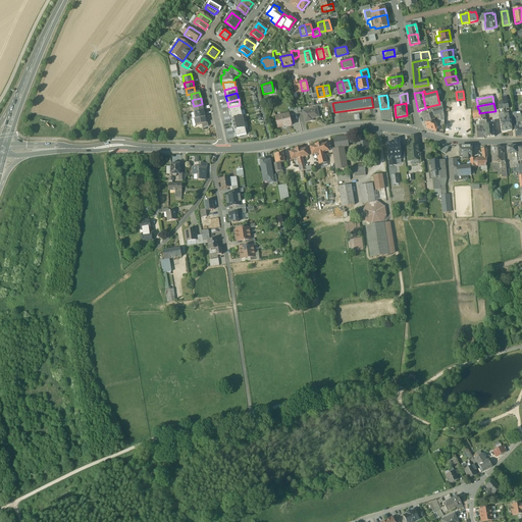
[(194,106),(195,112),(203,110),(202,104),(194,106)]
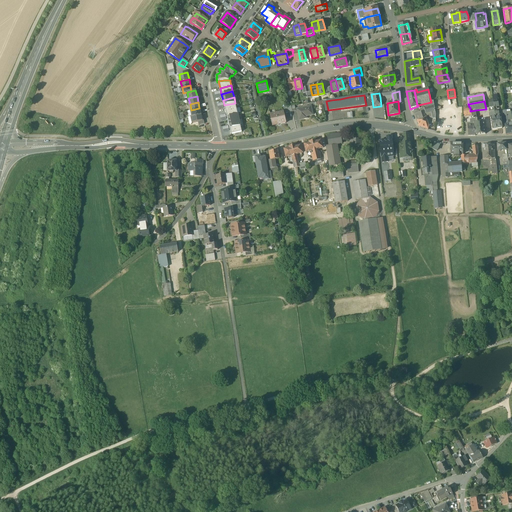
[(418,106),(419,110),(424,108),(424,109),(434,106),(433,102),(431,102),(418,105),(417,105),(418,106)]
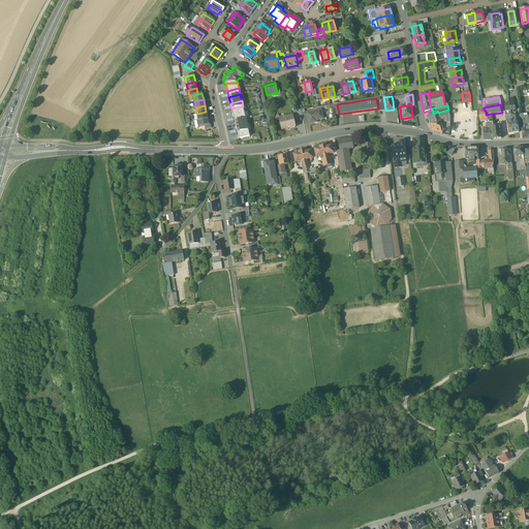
[(231,109),(232,115),(244,113),(243,106),(231,109)]
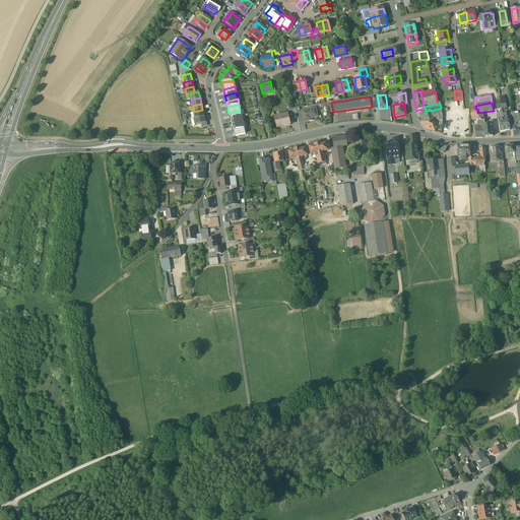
[(439,119),(439,121),(442,120),(442,115),(442,114),(441,108),(431,111),(432,113),(432,117),(438,115),(439,119)]
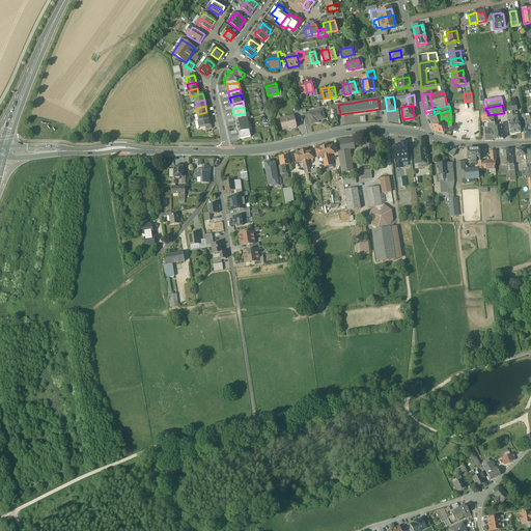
[(307,114),(310,124),(315,123),(314,121),(324,119),(323,115),(322,115),(320,111),(307,114)]
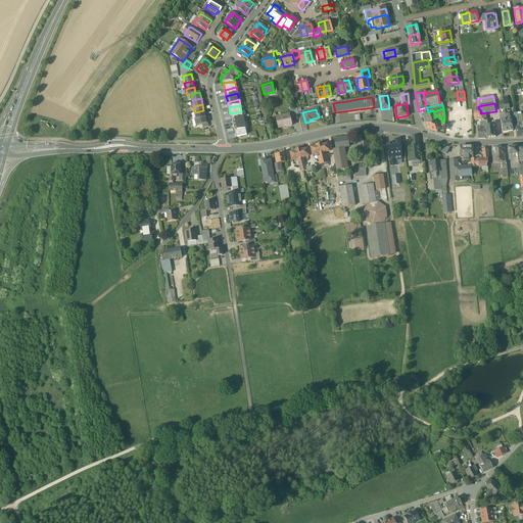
[(473,110),(473,120),(478,120),(481,119),(480,114),(480,113),(480,109),(473,110)]
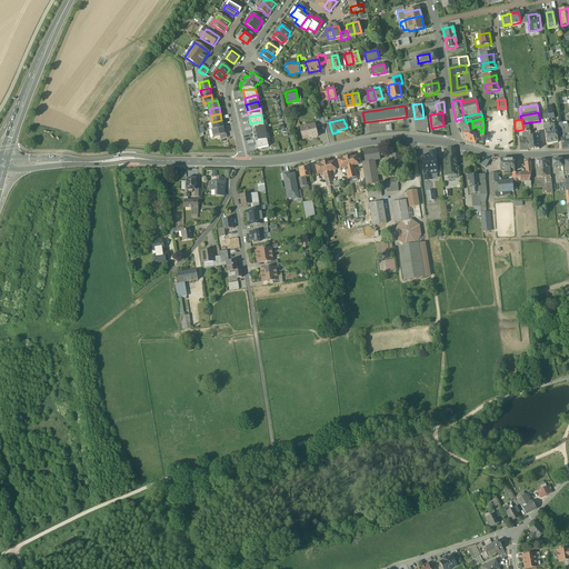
[(212,122),(215,130),(223,128),(221,120),(212,122)]
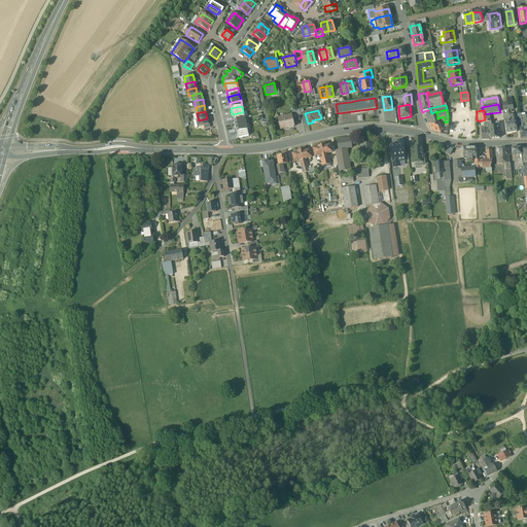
[(232,114),(234,120),(245,117),(243,112),(232,114)]
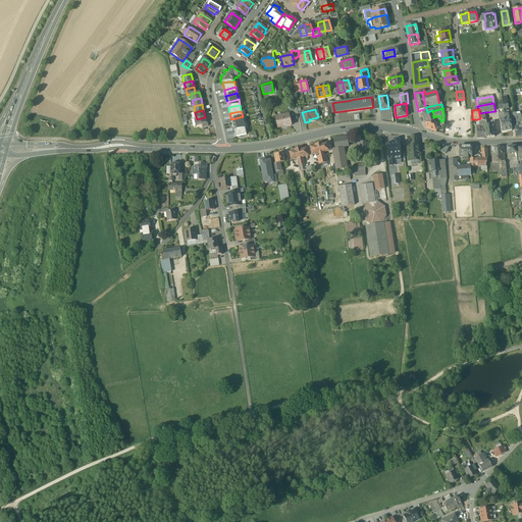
[(275,117),(278,128),(278,127),(283,126),(283,127),(291,125),(289,113),(280,115),(280,116),(275,117)]
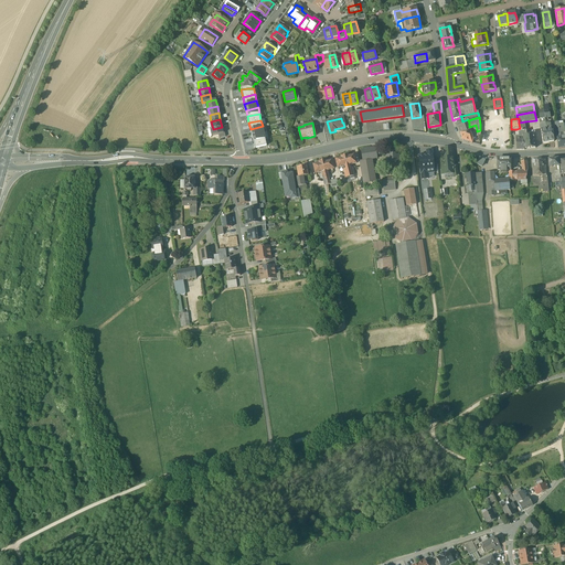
[(470,130),(472,138),(476,137),(475,131),(477,131),(477,129),(476,125),(469,127),(469,123),(467,124),(470,130)]
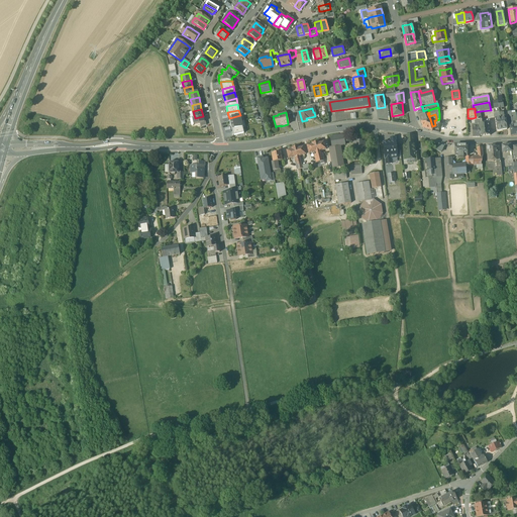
[(430,119),(427,113),(425,114),(419,116),(421,122),(430,119)]
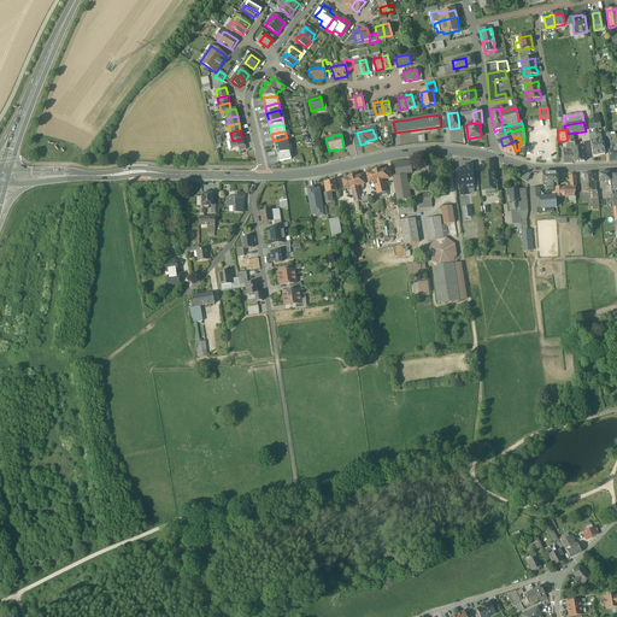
[(569,145),(570,148),(579,148),(579,144),(575,144),(574,136),(568,137),(569,145)]
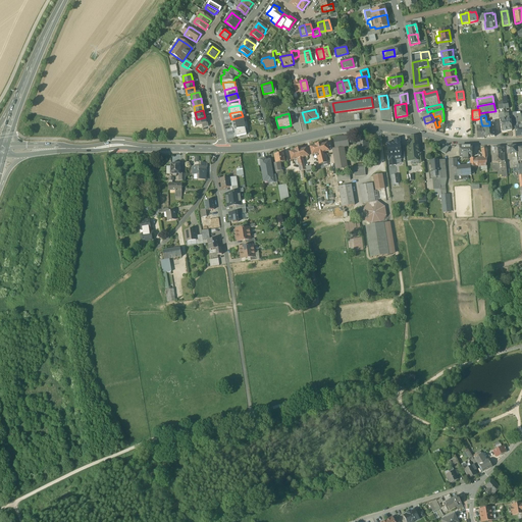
[(231,119),(232,125),(244,122),(243,116),(231,119)]
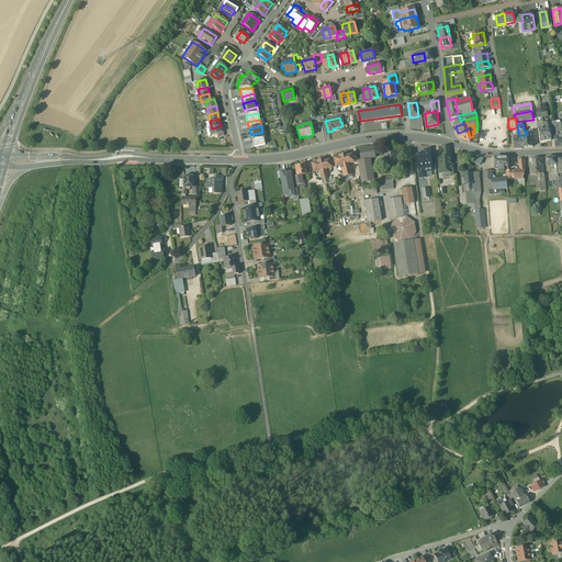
[(221,126),(212,128),(209,128),(211,135),(217,134),(222,133),(222,132),(221,126)]
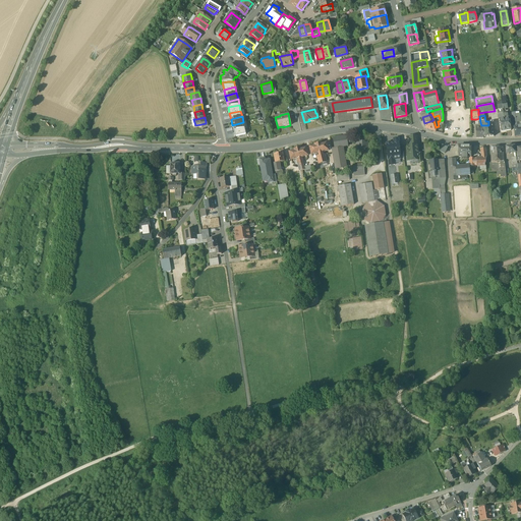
[(426,129),(436,132),(437,129),(436,127),(433,120),(424,123),(426,129)]
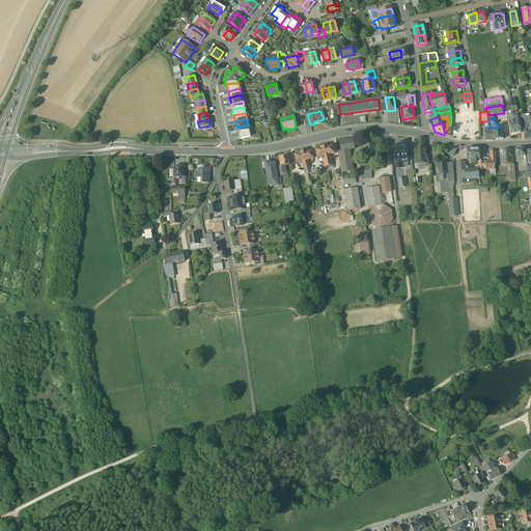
[(236,128),(238,134),(249,131),(248,124),(236,128)]
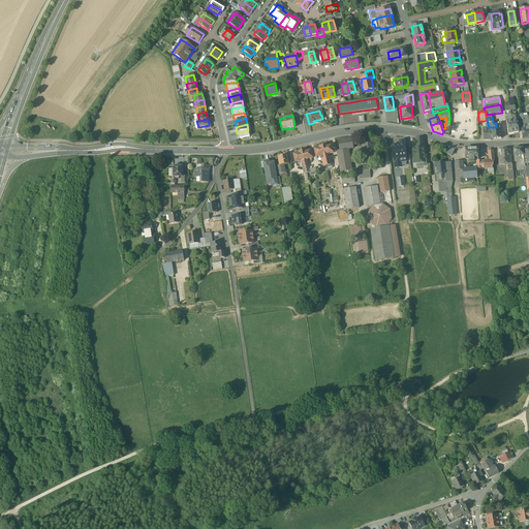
[(205,126),(198,127),(200,135),(206,134),(206,135),(209,135),(213,135),(211,128),(205,129),(205,126)]
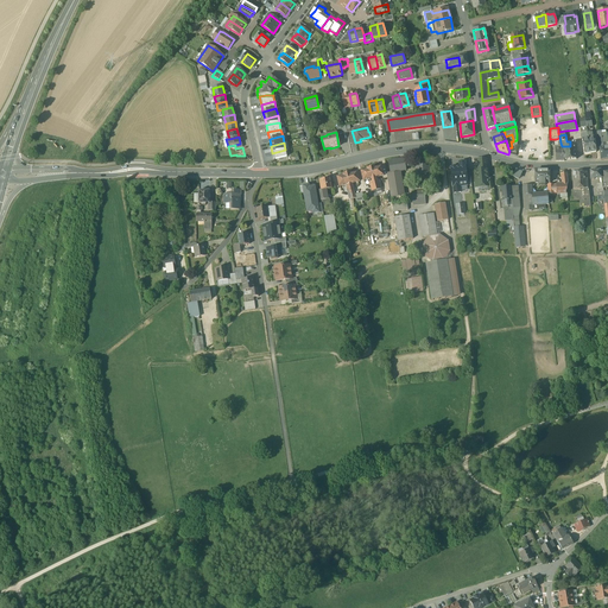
[(575,145),(570,146),(562,146),(562,147),(563,147),(564,160),(576,159),(575,145)]
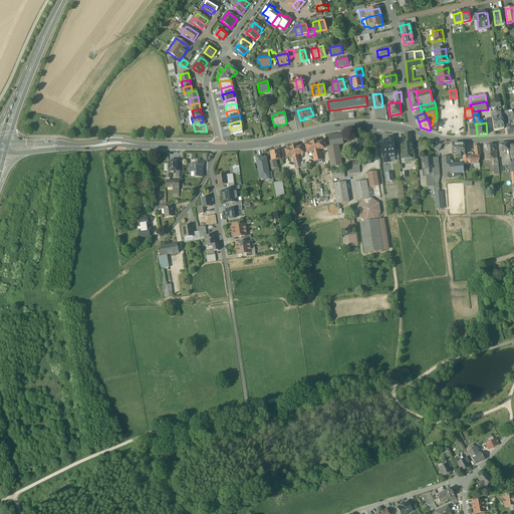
[(230,130),(232,136),(243,133),(241,126),(230,130)]
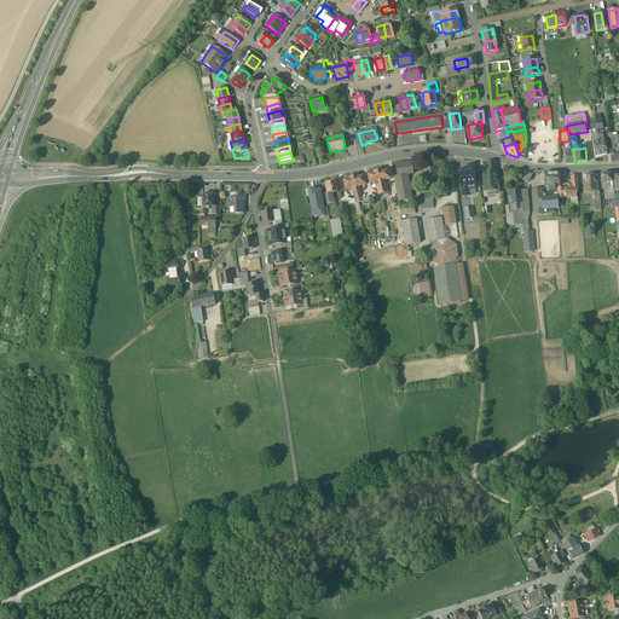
[(395,163),(397,177),(404,175),(408,200),(412,198),(409,175),(414,174),(412,171),(418,169),(417,165),(412,165),(411,161),(395,163)]
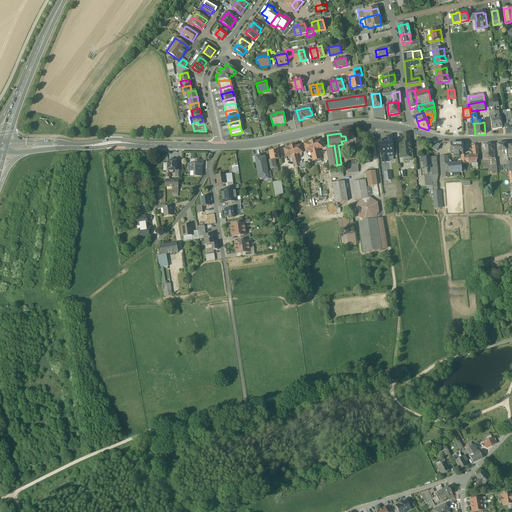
[(403,141),(403,144),(410,143),(409,134),(402,134),(402,136),(402,141),(403,141)]
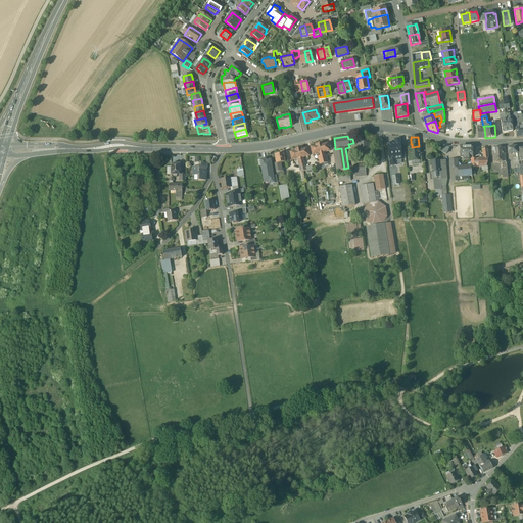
[(388,144),(390,165),(396,165),(395,160),(402,159),(401,158),(400,149),(399,140),(395,140),(395,144),(392,144),(388,144)]
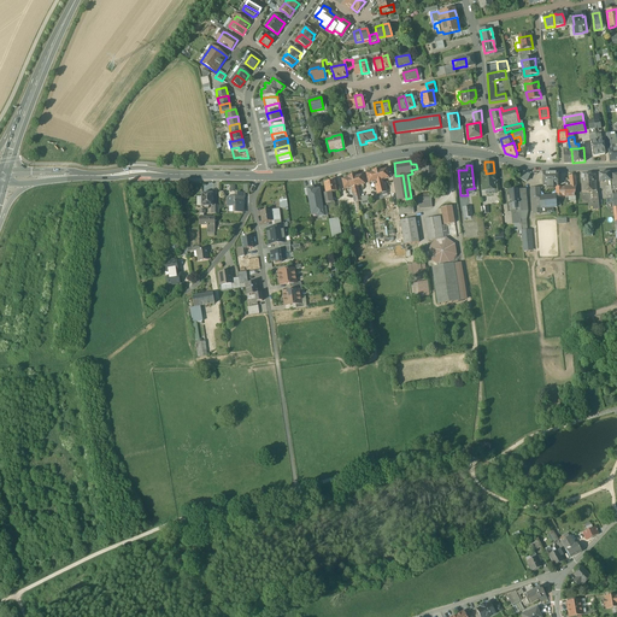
[(369,183),(376,182),(382,181),(389,178),(387,169),(381,171),(381,170),(371,171),(372,172),(366,174),(369,183)]
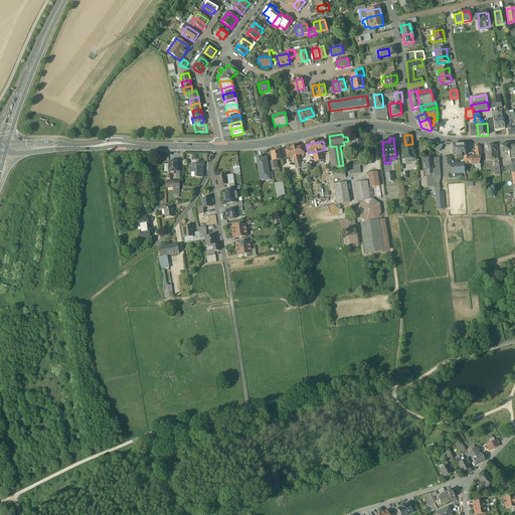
[(354,150),(355,154),(366,153),(365,145),(364,145),(364,142),(360,142),(356,142),(356,141),(352,141),(352,146),(351,146),(351,150),(354,150)]
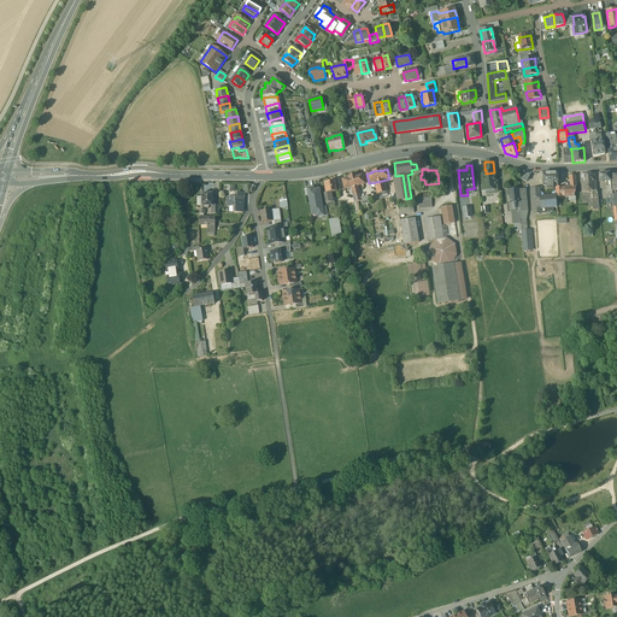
[(530,175),(523,171),(519,180),(526,183),(530,175)]
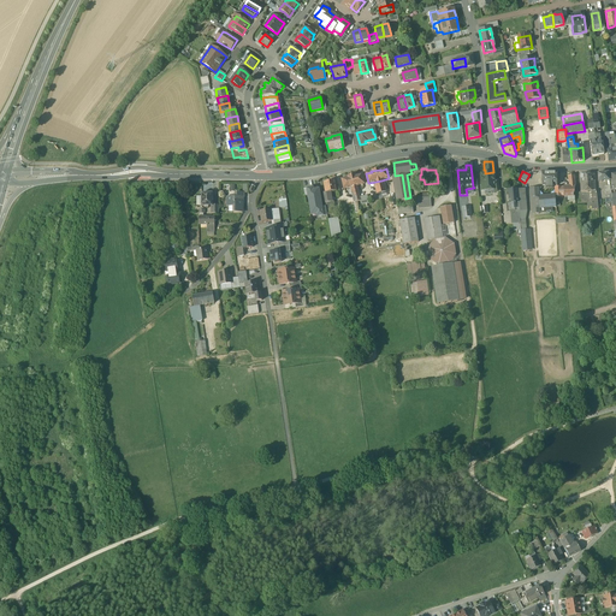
[(481,173),(483,190),(495,189),(495,182),(493,172),(485,173),(481,173)]
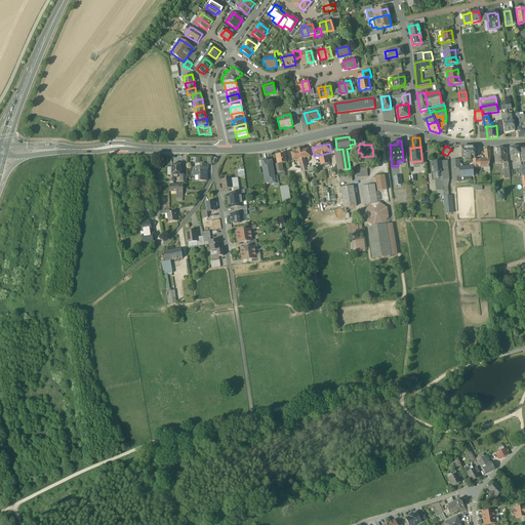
[(462,148),(462,159),(475,158),(475,147),(462,147),(462,148)]
